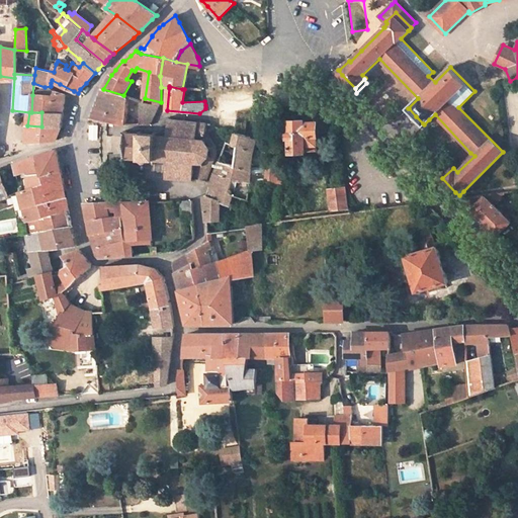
[(116,122),(126,124),(130,96),(123,95),(103,89),(98,100),(96,107),(91,118),(99,119),(106,120),(111,121),(116,122)]
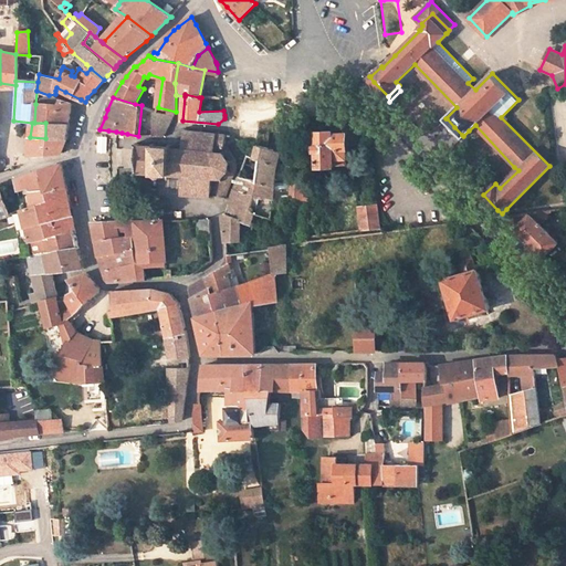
[(45,123),(70,124),(71,122),(71,116),(73,104),(61,100),(59,106),(35,104),(34,123),(45,123)]
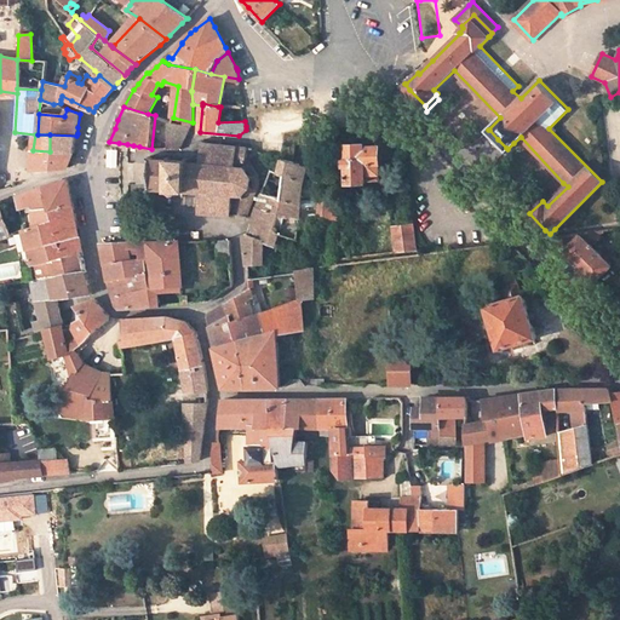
[(174,122),(170,121),(168,149),(181,150),(191,127),(174,122)]
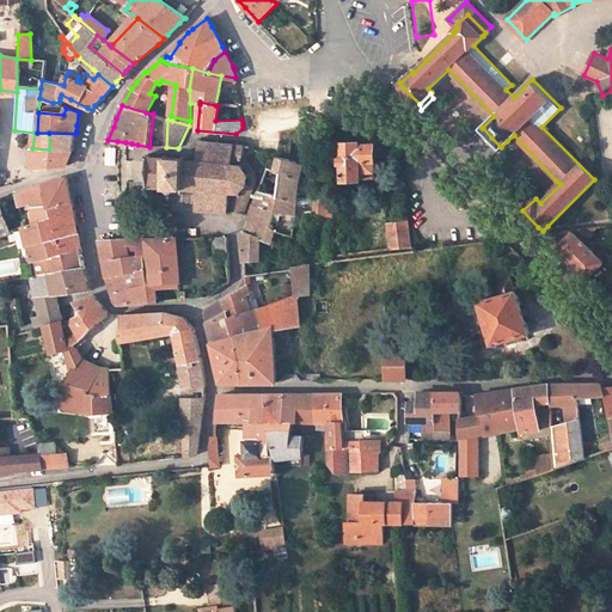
[(334,128),(316,129),(316,140),(335,139),(334,128)]
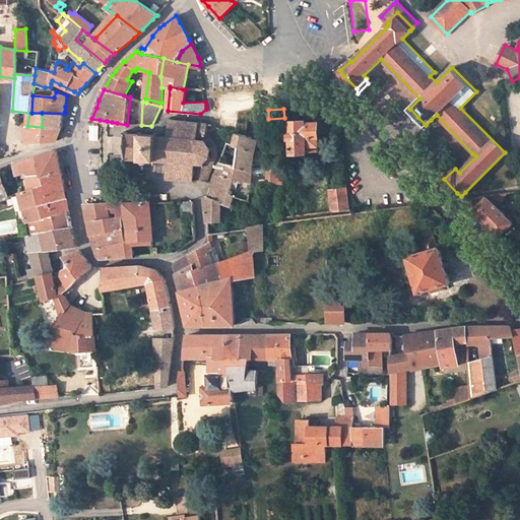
[(63,122),(64,114),(42,113),(42,127),(62,128),(63,122)]
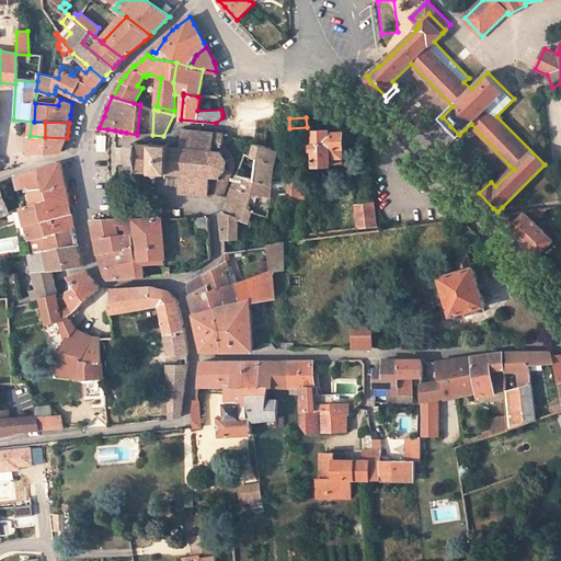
[(224,144),(224,135),(218,134),(219,132),(218,129),(214,133),(203,132),(203,128),(199,127),(199,130),(186,129),(184,126),(182,127),(183,129),(184,132),(185,133),(183,148),(171,146),(172,144),(169,142),(169,146),(155,145),(152,141),(151,142),(152,145),(138,144),(136,140),(135,141),(137,145),(137,170),(135,172),(136,174),(139,171),(145,172),(148,172),(155,172),(151,174),(152,176),(156,174),(162,175),(164,174),(168,174),(169,176),(171,176),(171,174),(182,174),(182,191),(179,193),(180,195),(182,193),(194,193),(194,195),(197,195),(197,194),(207,195),(210,196),(213,195),(215,196),(225,196),(233,172),(236,164),(233,158),(224,144)]
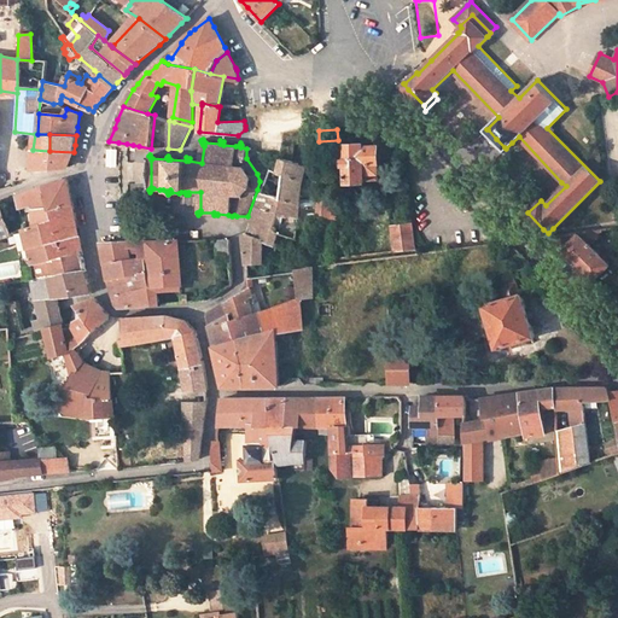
[(348,181),(366,181),(366,173),(379,173),(379,165),(380,165),(379,145),(366,145),(345,145),(348,181)]
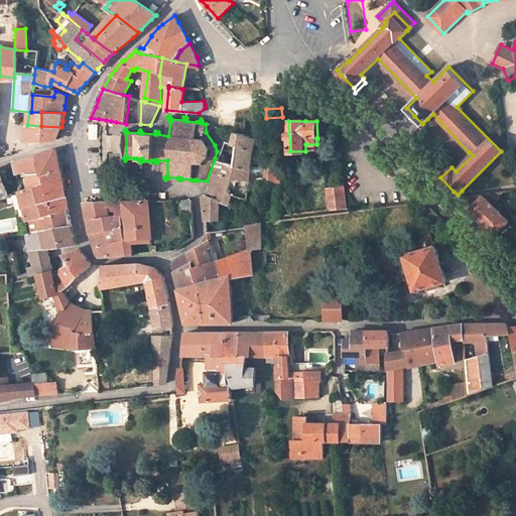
[(41,126),(27,125),(27,142),(34,141),(51,140),(56,139),(58,135),(61,127),(41,126)]
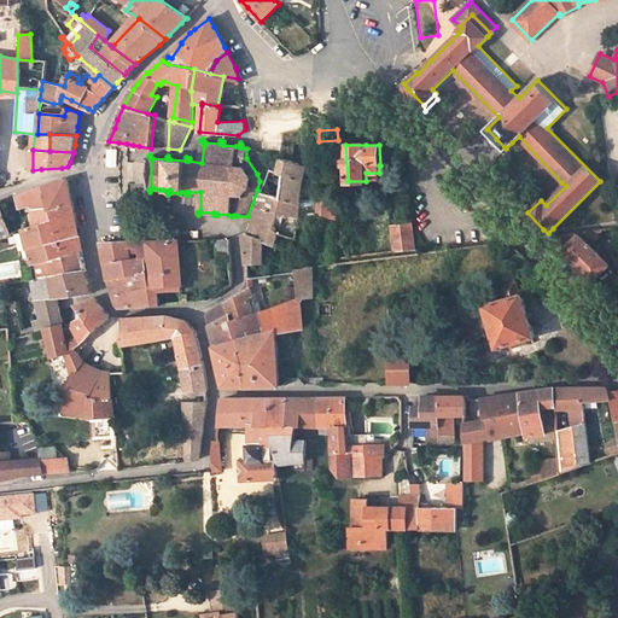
[(299,217),(302,188),(304,179),(307,165),(283,159),(279,173),(286,175),(283,199),(262,193),(257,207),(281,215),(299,219),(299,217)]
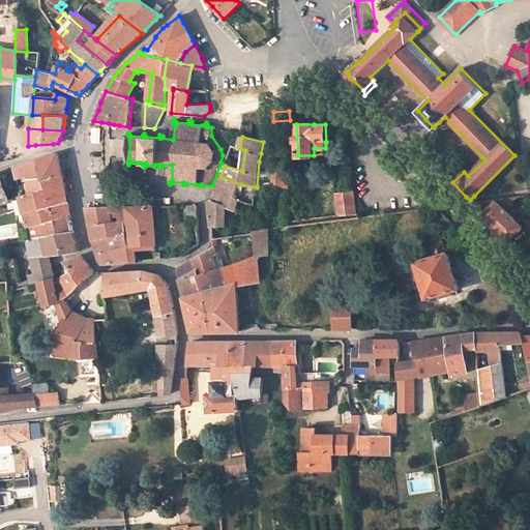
[(25,178),(25,189),(26,195),(47,187),(45,181),(63,174),(61,164),(58,153),(38,159),(26,164),(15,168),(19,179),(25,178)]
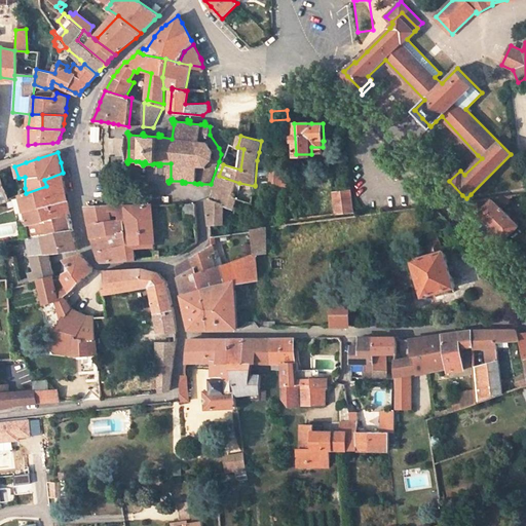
[(259,152),(257,160),(255,185),(268,186),(269,170),(269,153),(259,152)]
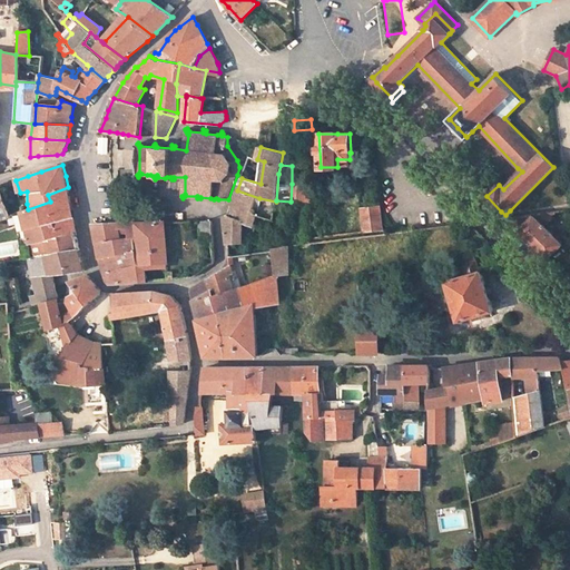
[(501,178),(502,182),(499,185),(503,189),(522,172),(518,168),(510,176),(504,174),(501,178)]
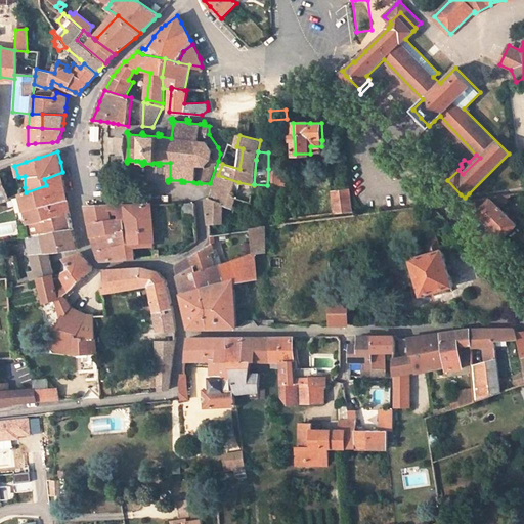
[(281,180),(281,170),(268,169),(267,185),(286,186),(286,180),(281,180)]
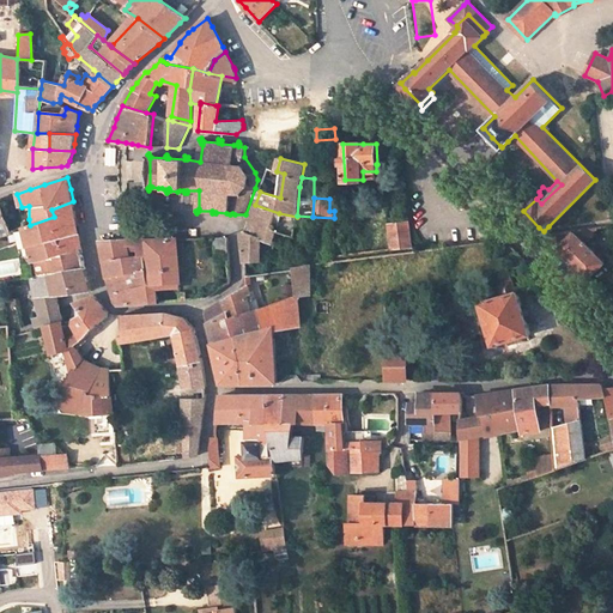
[(0,236),(12,234),(0,200),(0,236)]
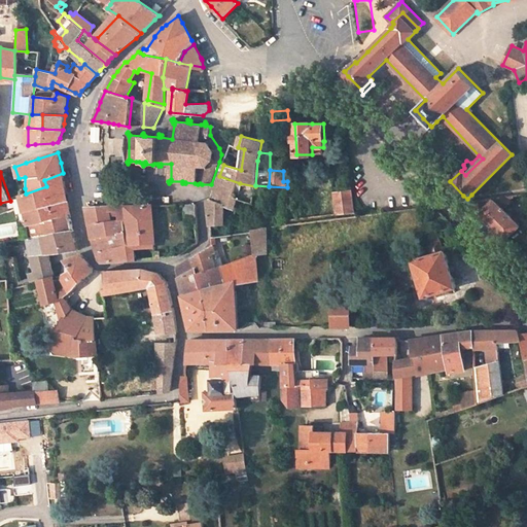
[(28,218),(20,220),(24,239),(28,238),(32,238),(30,231),(29,225),(40,222),(70,214),(66,186),(63,173),(44,180),(46,186),(26,194),(22,195),(23,196),(28,218)]
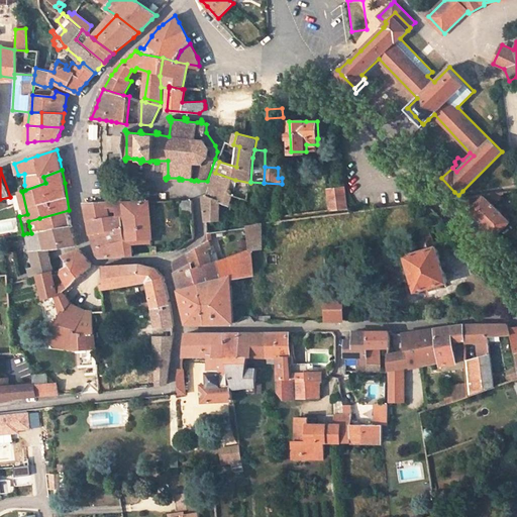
[(232,194),(248,200),(250,183),(235,180),(215,173),(209,190),(205,202),(207,222),(221,220),(220,201),(229,204),(232,194)]
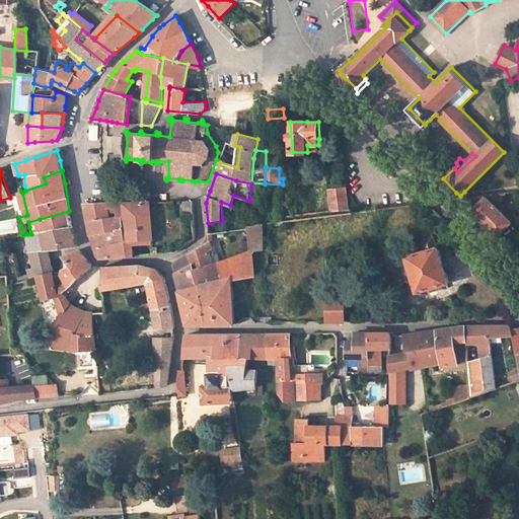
[(349,209),(346,189),(328,191),(331,212),(349,209)]
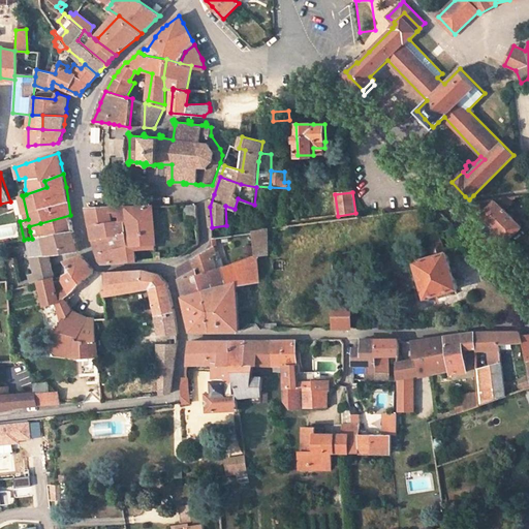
[(23,196),(16,199),(20,221),(28,219),(23,196)]
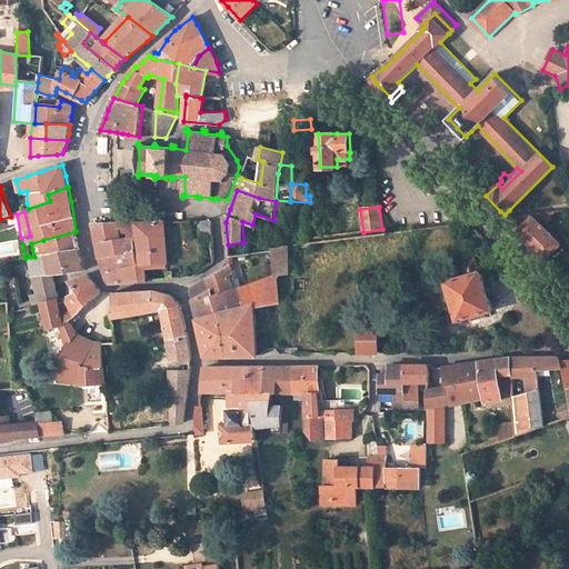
[(552,212),(531,215),(543,226),(555,215),(552,212)]
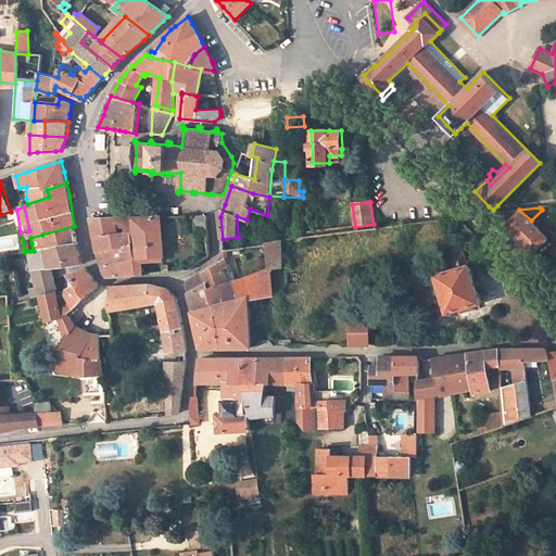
[(534,252),(548,239),(531,220),(519,210),(495,212),(515,232),(534,252)]
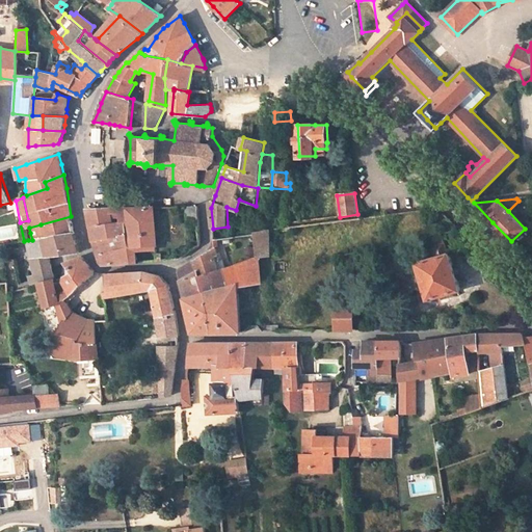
[(187,207),(187,225),(200,225),(198,206),(191,206),(187,207)]
